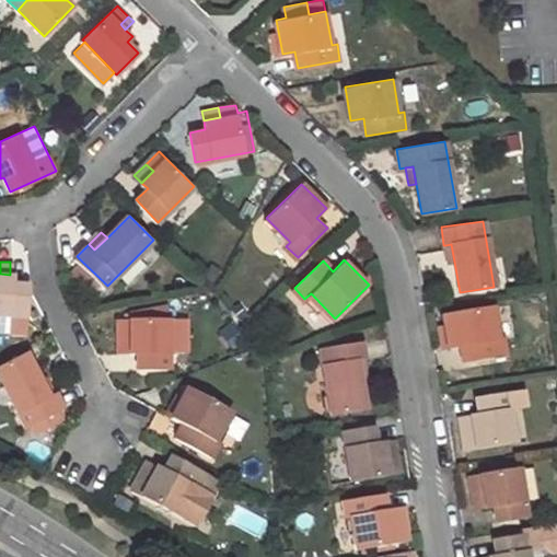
[(73,271),(94,291),(104,282),(82,262),(73,271)]
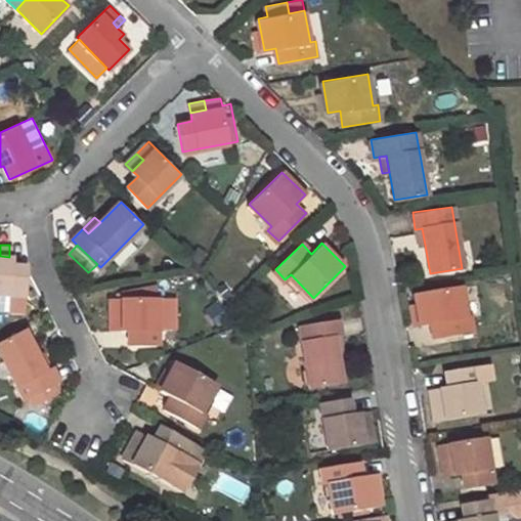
[(0,292),(27,293),(26,264),(9,264),(9,257),(0,256),(0,292)]
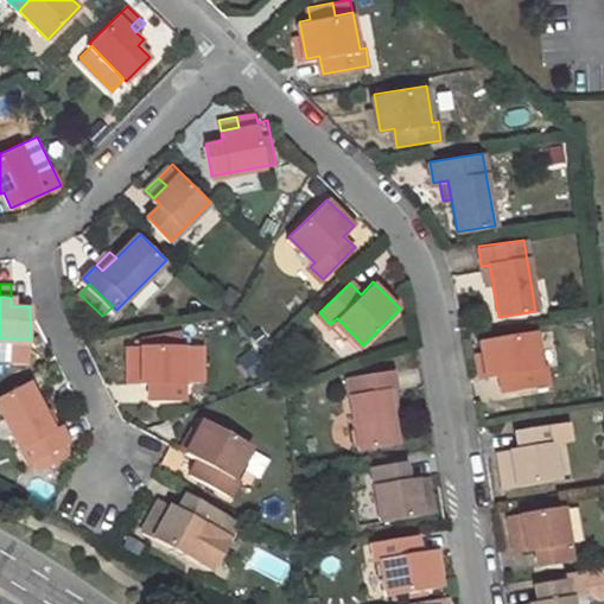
[(535,331),(482,339),(488,376),(502,374),(506,390),(551,382),(548,366),(541,367),(535,331)]
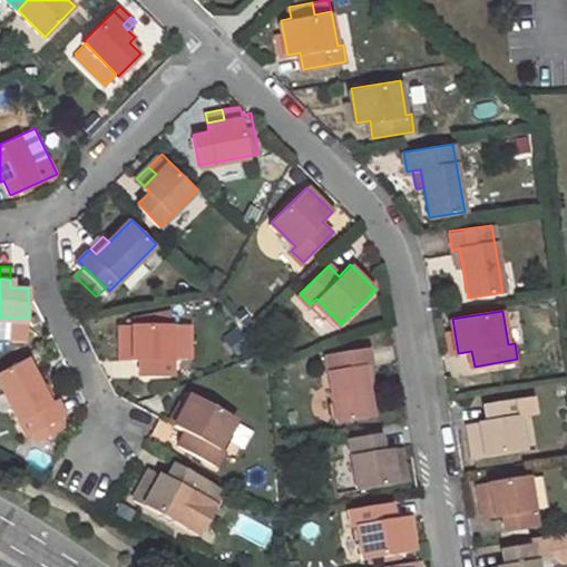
[(133,342),(133,359),(140,359),(140,375),(173,374),(172,322),(123,322),(123,342),(133,342)]
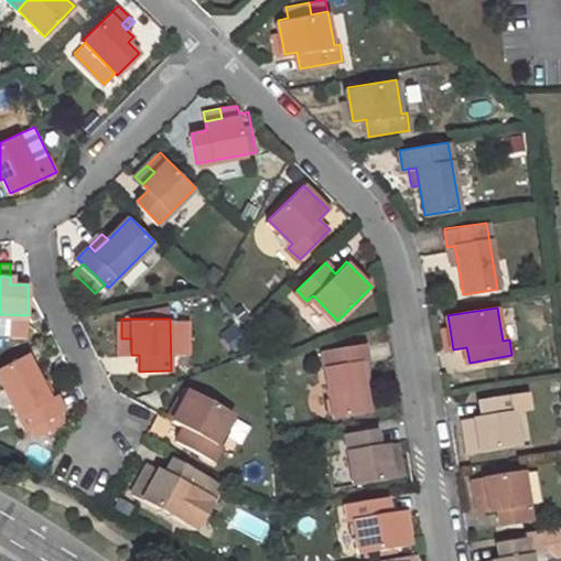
[(131,355),(131,338),(121,338),(121,354),(131,355)]
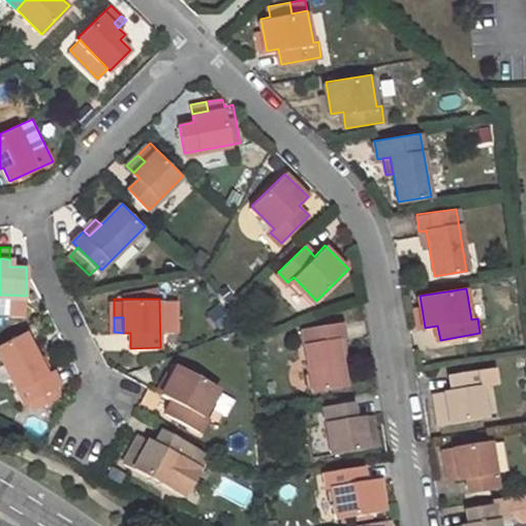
[(303,329),(313,392),(344,387),(339,356),(337,339),(343,338),(341,322),(303,329)]
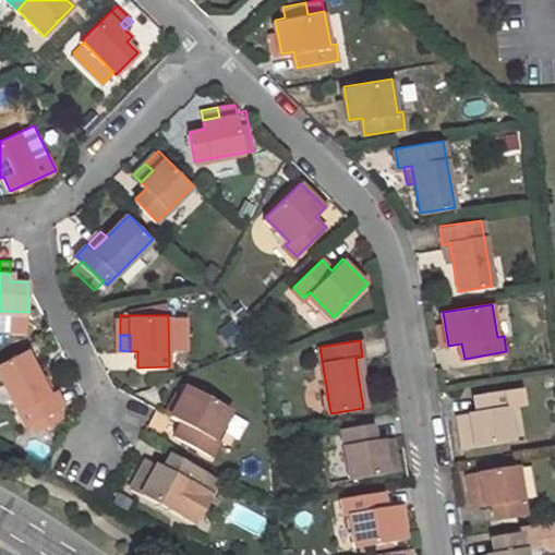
[(48,394),(40,378),(25,349),(0,362),(0,374),(26,424),(32,421),(36,431),(61,418),(56,409),(62,406),(55,390),(48,394)]
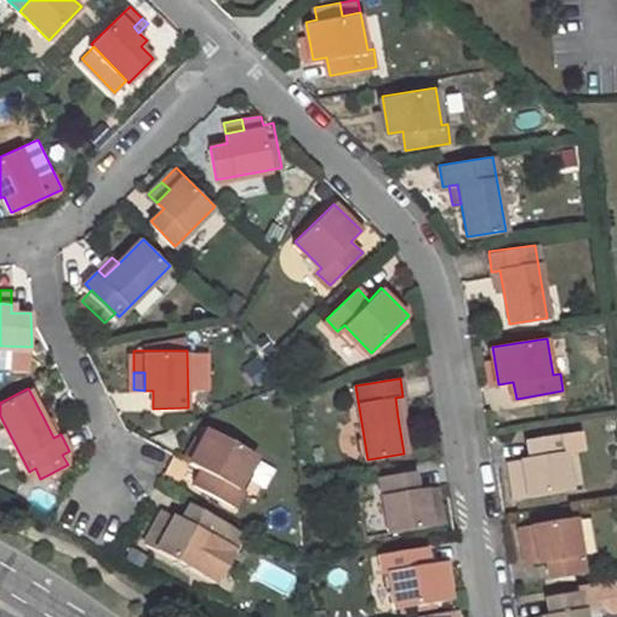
[(395,398),(398,417),(406,416),(403,396),(395,398)]
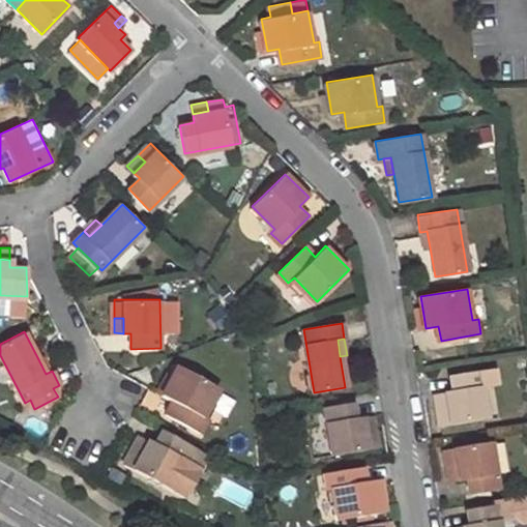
[(38,359),(46,374),(52,371),(44,356),(38,359)]
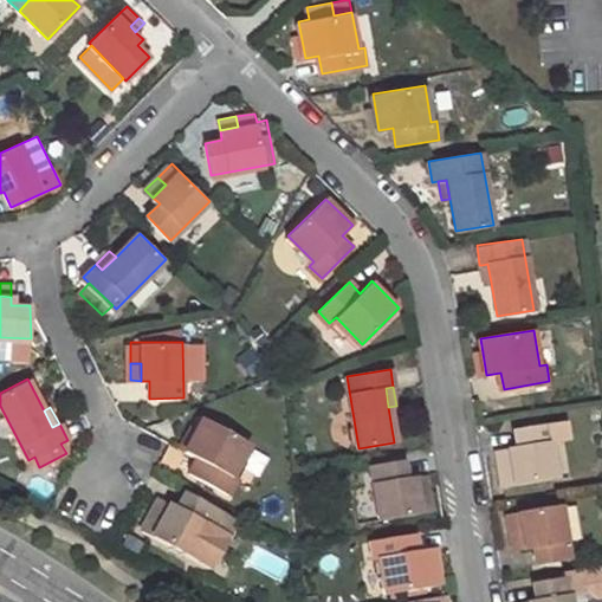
[(234,474),(252,440),(204,415),(186,448),(199,455),(191,471),(231,493),(239,477),(234,474)]
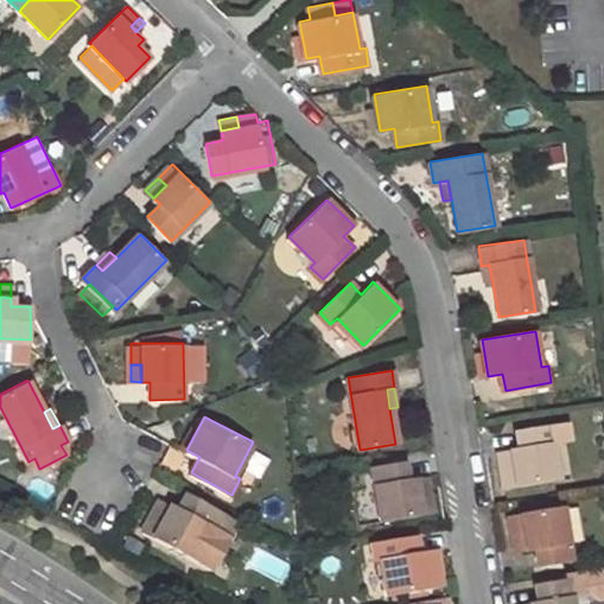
[(559,477),(552,440),(571,437),(567,420),(517,427),(520,445),(510,446),(514,464),(503,466),(507,485),(559,477)]
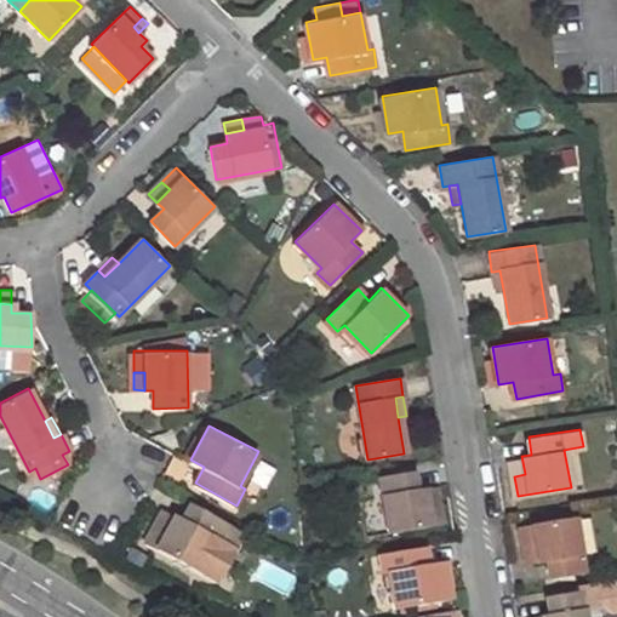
[(570,451),(573,480),(588,479),(584,449),(570,451)]
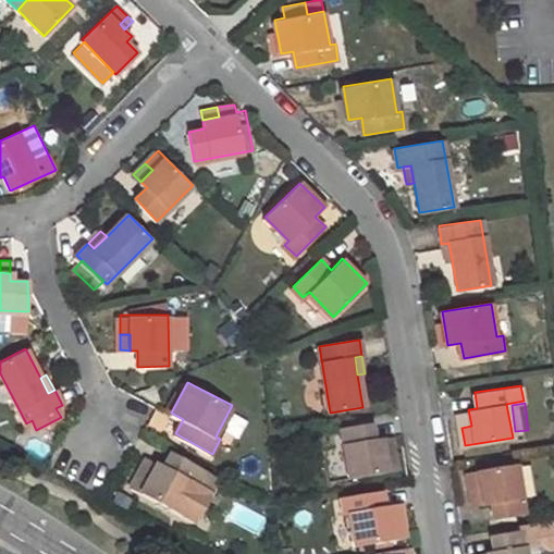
[(462,428),(471,426),(468,409),(458,410),(462,428)]
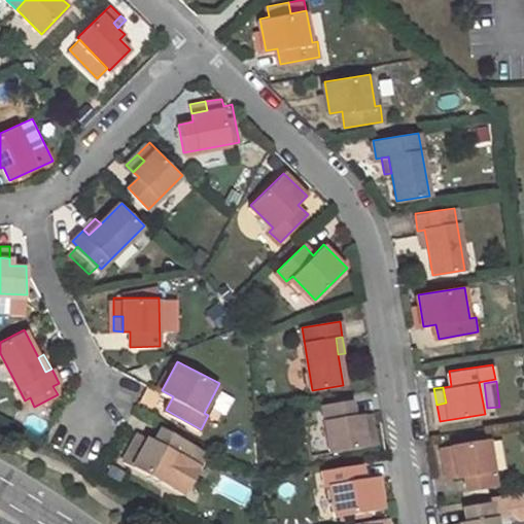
[(324,405),(333,451),(376,445),(373,426),(363,428),(361,414),(354,415),(351,399),(324,405)]
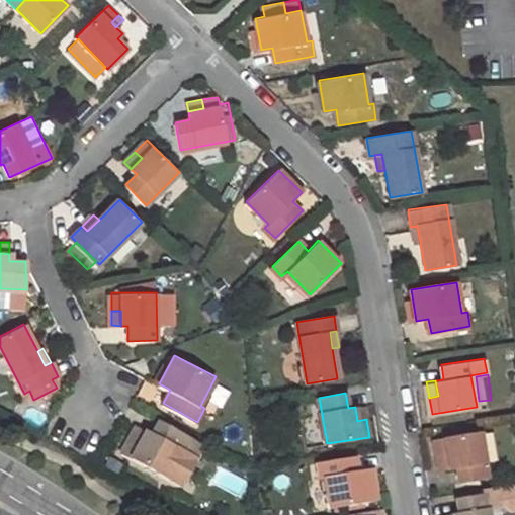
[(357,421),(366,419),(364,405),(355,407),(357,421)]
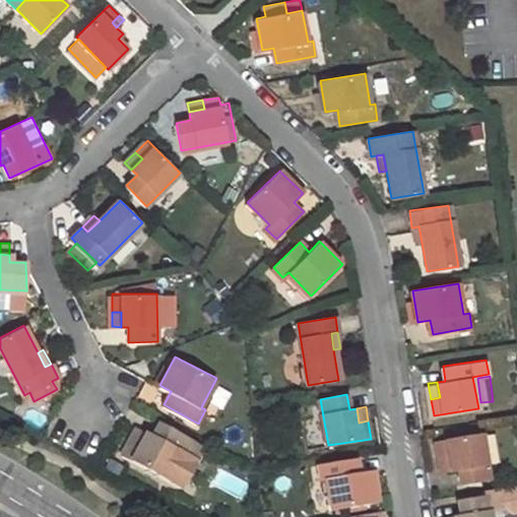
[(121,454),(163,475),(180,485),(202,444),(158,421),(150,435),(145,431),(137,446),(128,441),(121,454)]
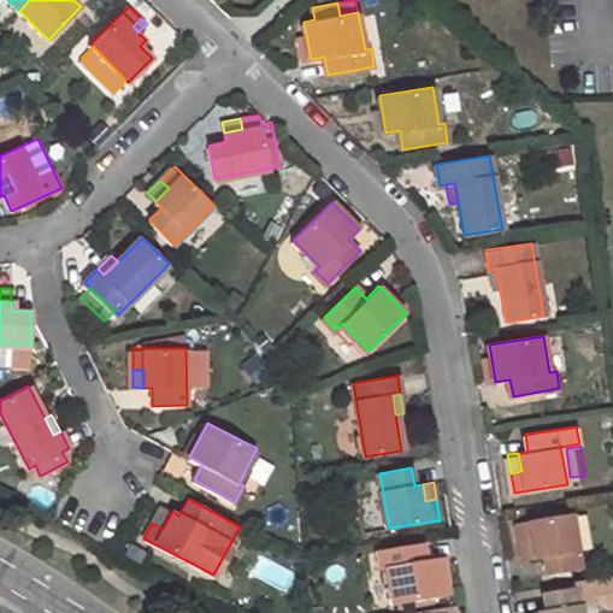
[(163,529),(172,511),(161,506),(152,523),(163,529)]
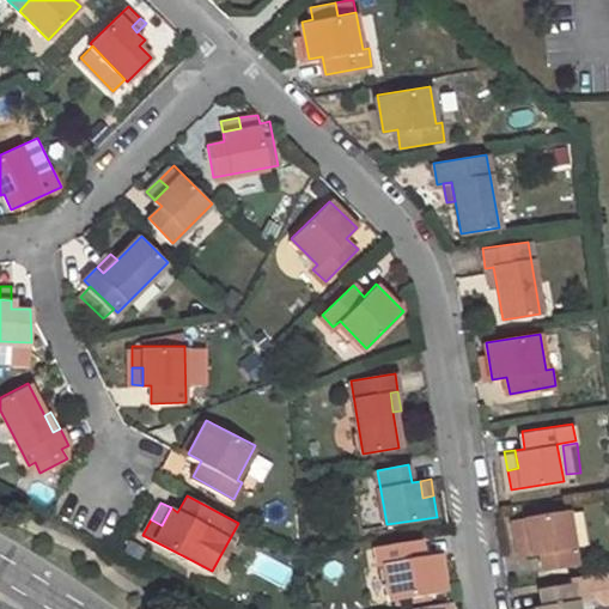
[(529,535),(533,554),(541,554),(543,568),(577,562),(567,505),(515,513),(518,536),(529,535)]
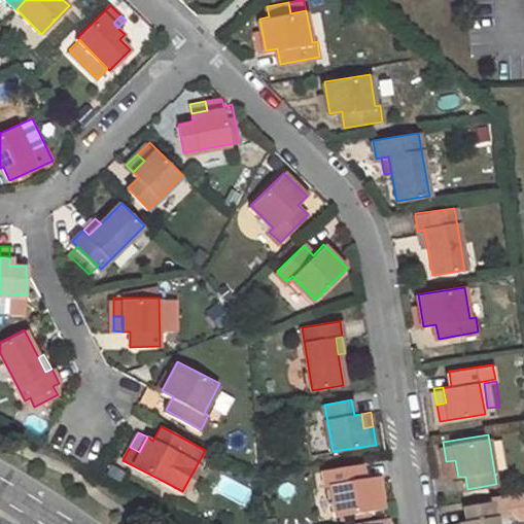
[(458,477),(455,460),(446,461),(449,479),(458,477)]
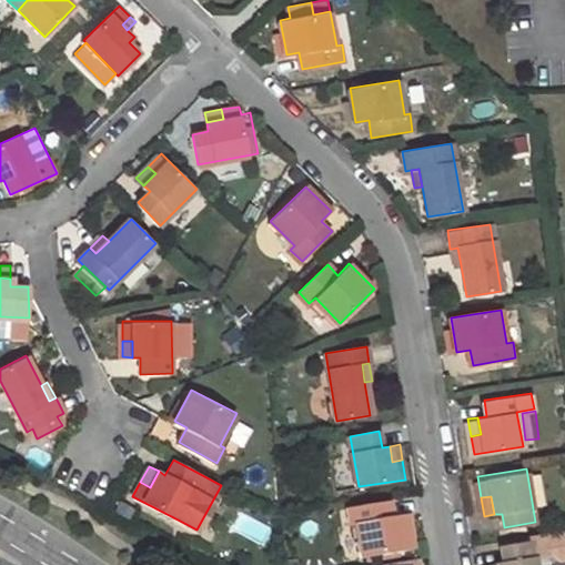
[(357,524),(363,556),(412,548),(406,514),(393,515),(390,500),(347,506),(351,525),(357,524)]
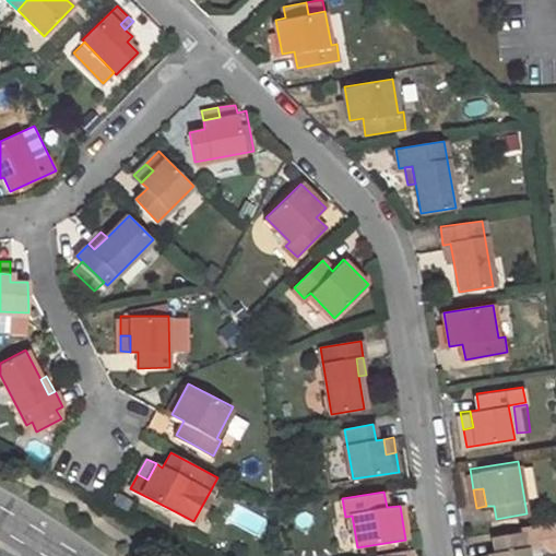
[(544,555),(543,549),(555,547),(555,519),(523,525),(524,531),(495,536),(497,551),(488,552),(488,555),(544,555)]
